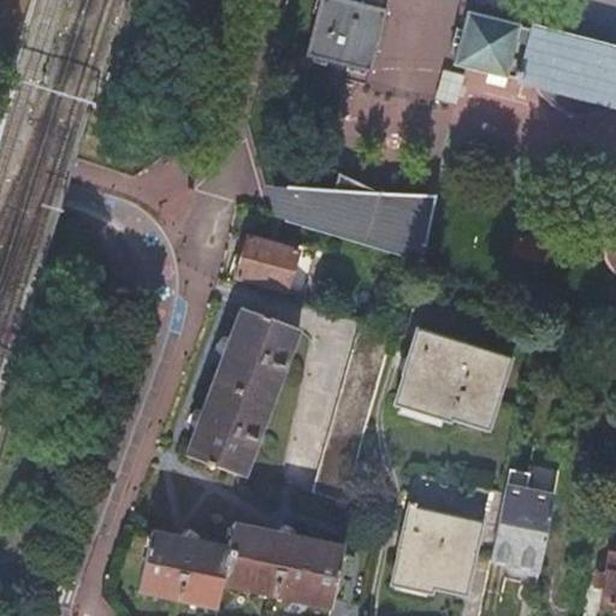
[(323,0),(308,57),(351,67),(371,72),(386,13),(368,10),(332,0),(323,0)]
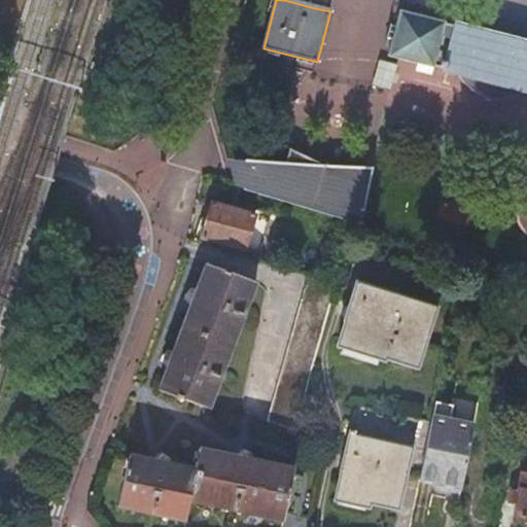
[(526,42),(456,25),(455,28),(446,26),(446,23),(410,13),(406,29),(390,26),(387,39),(392,40),(388,57),(434,69),(443,37),(452,39),(447,62),(442,61),(441,67),(446,68),(445,71),(461,75),(464,81),(469,88),(476,93),(483,97),(490,100),(498,101),(506,101),(514,99),(522,97),(526,93),(526,204),(526,205),(525,209),(525,213),(525,217),(526,222),(526,225),(526,42)]
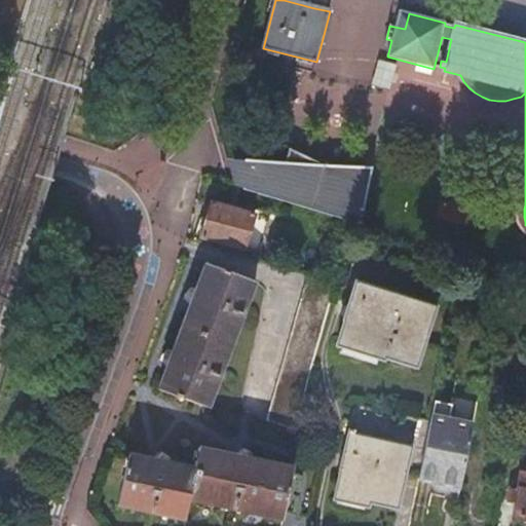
[(364,212),(372,175),(362,173),(363,167),(325,164),(290,148),(287,161),(246,158),(243,189),(354,222),(354,224),(362,225),(362,224),(361,224),(363,212),(364,212)]
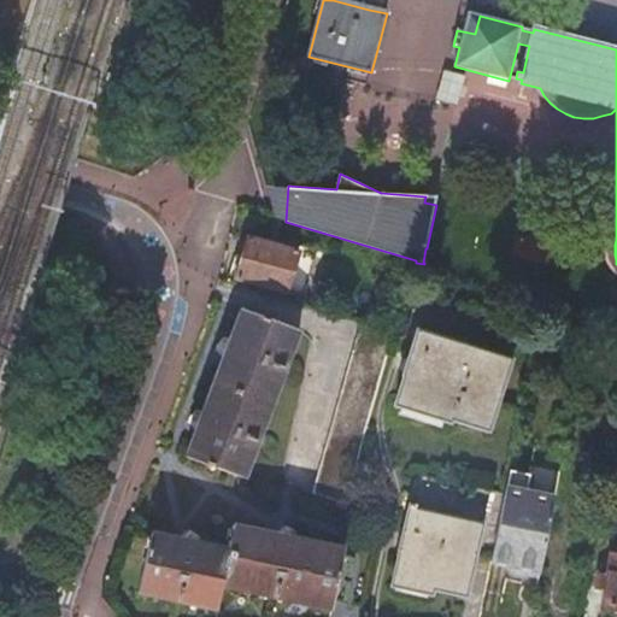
[(251,236),(238,280),(305,299),(317,256),(251,236)]
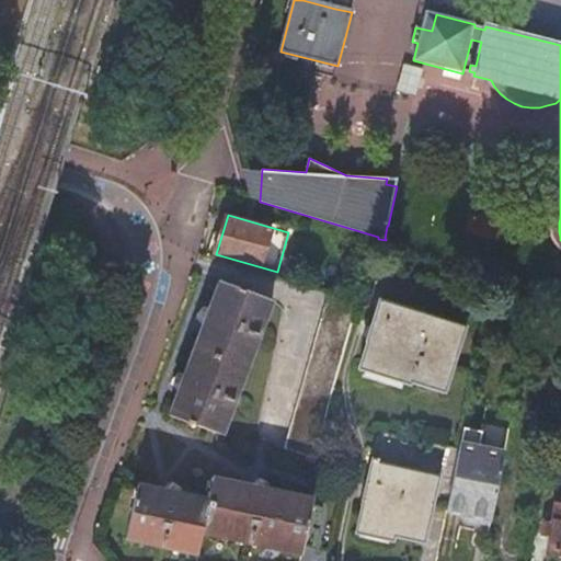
[(386,240),(378,239),(376,245),(384,249),(386,240)]
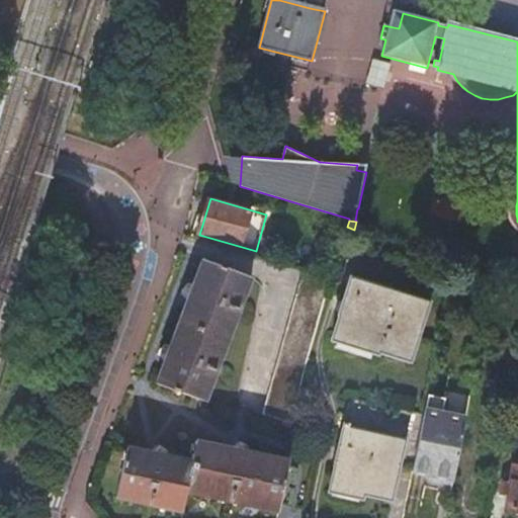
[(171,347),(157,384),(204,402),(250,278),(202,260),(190,292),(171,347)]
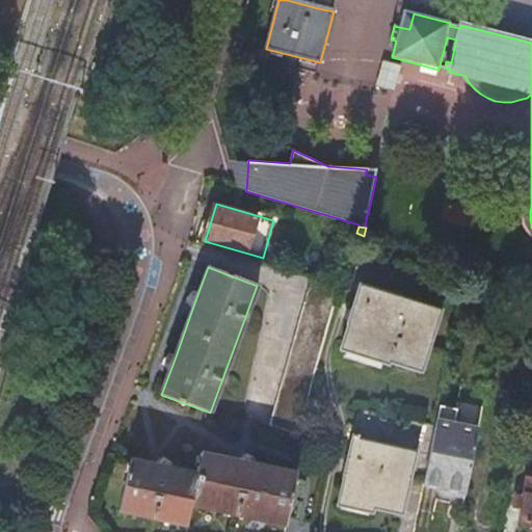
[(340,286),(313,277),(270,426),(298,435),(340,286)]
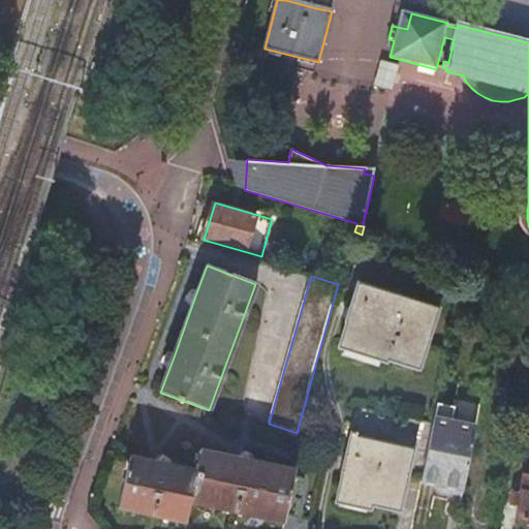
[(356,282),(338,347),(386,363),(387,359),(419,370),(438,308),(356,282)]
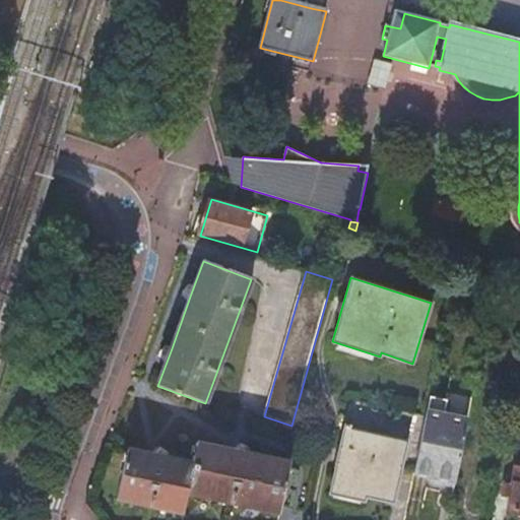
[(454,494),(468,419),(445,414),(448,399),(431,396),(427,415),(415,472),(432,475),(431,480),(433,484),(442,486),(442,492),(448,493),(454,494)]
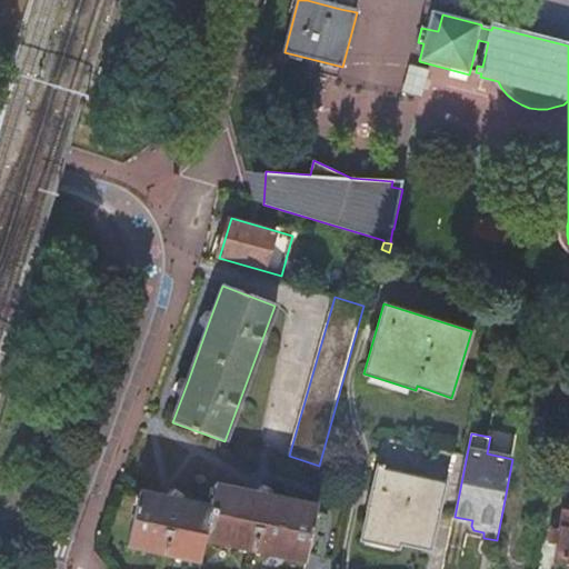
[(447,482),(453,451),(385,436),(378,467),(447,482)]
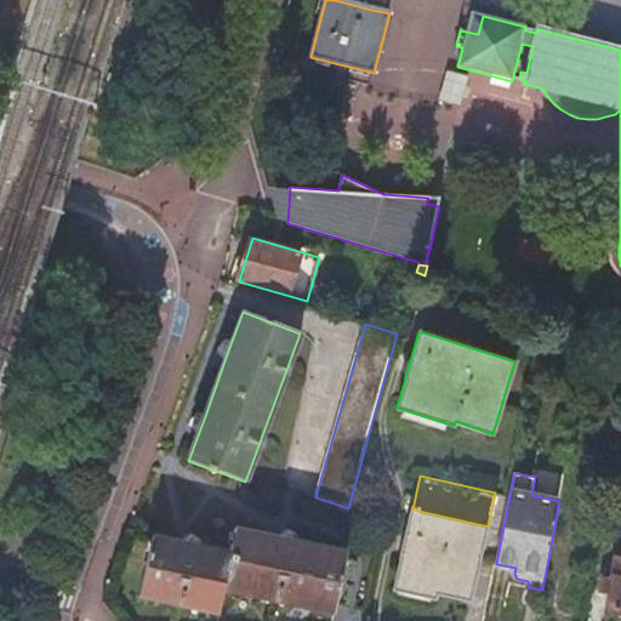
[(478,571),(494,575),(496,564),(510,496),(495,493),(488,527),(478,571)]
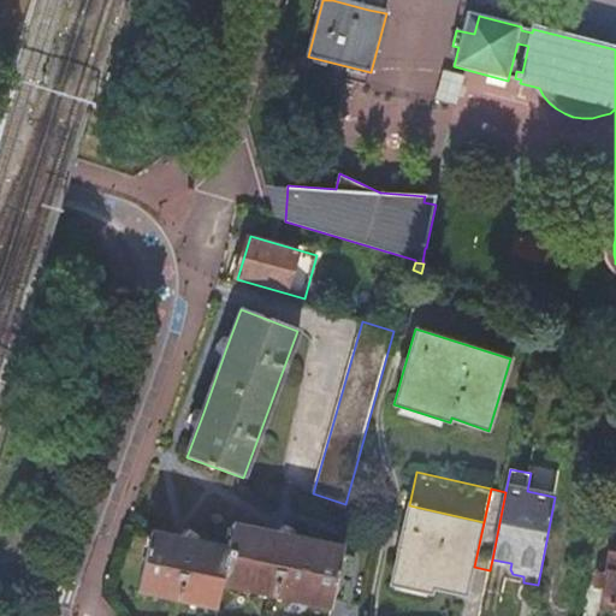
[(467,596),(474,567),(484,522),(409,505),(391,584),(412,588),(432,593),(433,587),(467,596)]
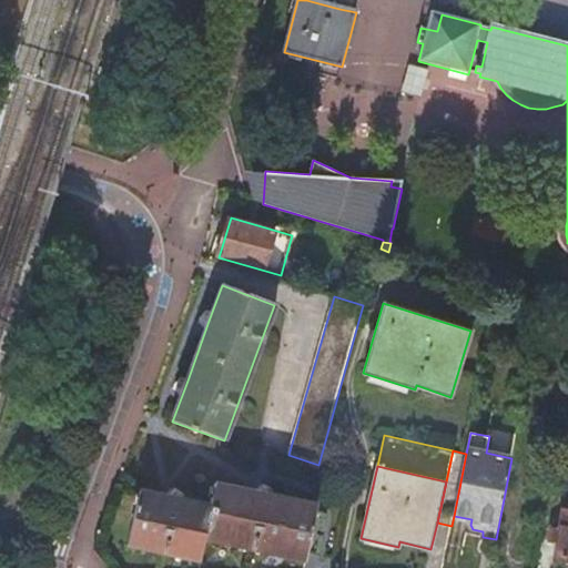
[(140,492),(129,546),(200,561),(205,539),(305,560),(316,506),(215,484),(210,506),(185,501),(140,492)]
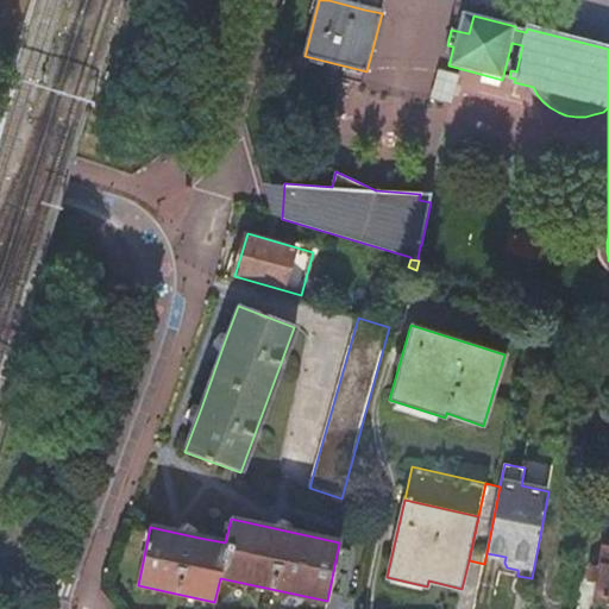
[(608,547),(606,547),(596,598),(608,600),(608,547)]
